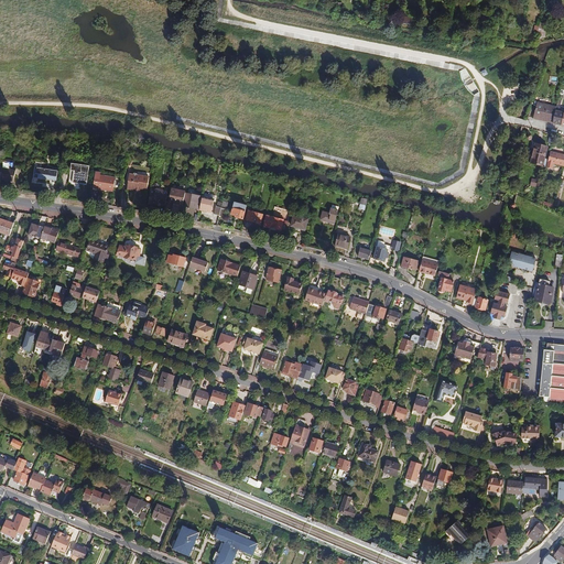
[(539,32),(538,38),(541,38),(545,39),(548,24),(540,23),(540,26),(539,32)]
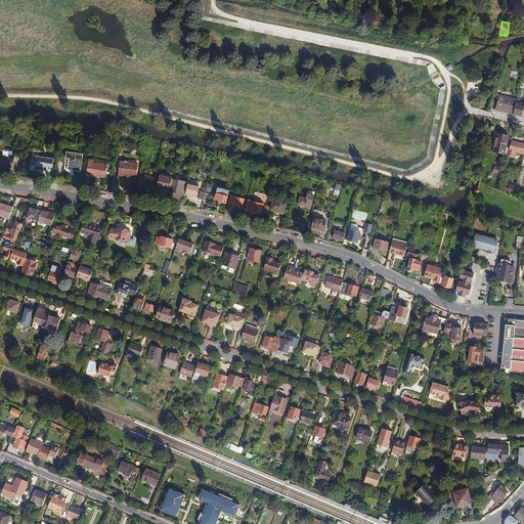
[(496,106),(496,111),(523,117),(523,100),(517,98),(517,99),(499,95),(496,106)]
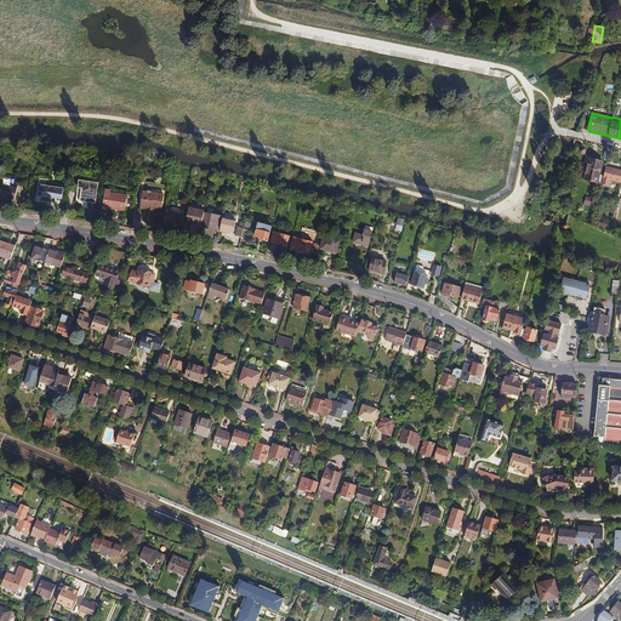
[(590,158),(584,180),(598,183),(599,175),(603,161),(590,158)]
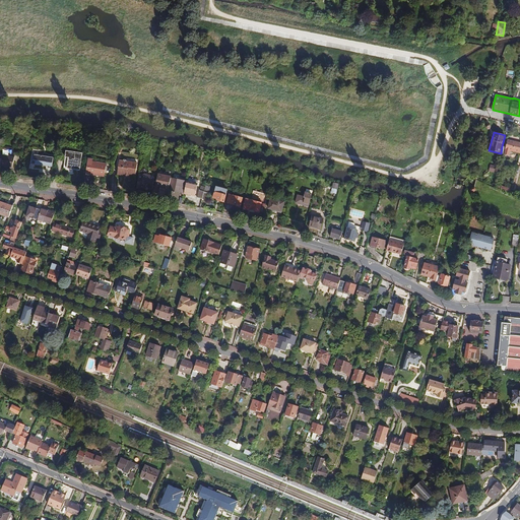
[(519,142),(508,139),(506,147),(504,154),(509,155),(510,150),(519,152),(519,142)]
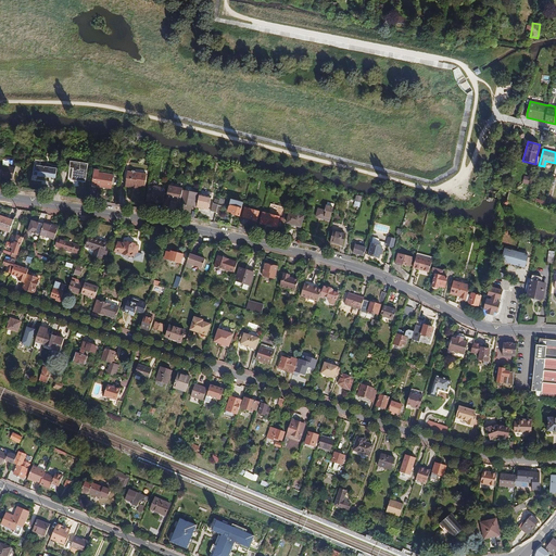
[(0,155),(0,172),(0,174),(0,176),(5,177),(13,179),(16,166),(12,165),(12,162),(13,163),(14,159),(0,155)]
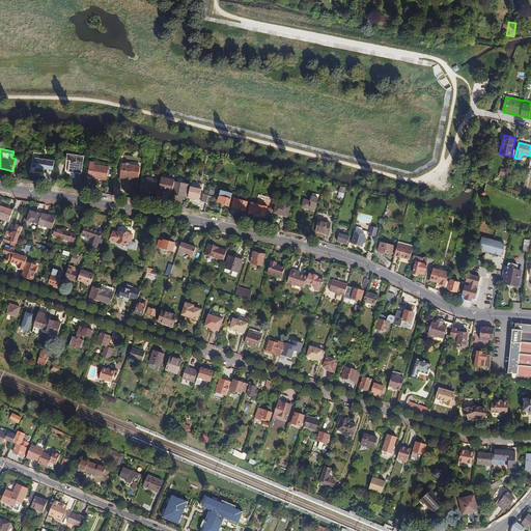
[(68,172),(82,174),(84,157),(67,154),(66,161),(70,161),(68,172)]
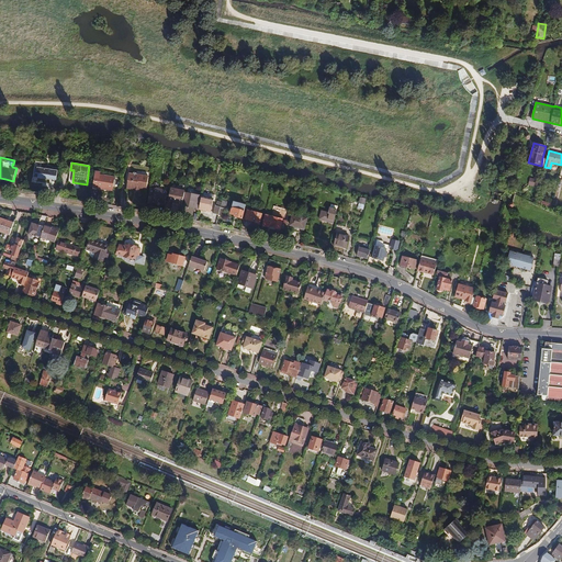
[(34,173),(34,178),(56,180),(57,170),(37,167),(36,173),(34,173)]
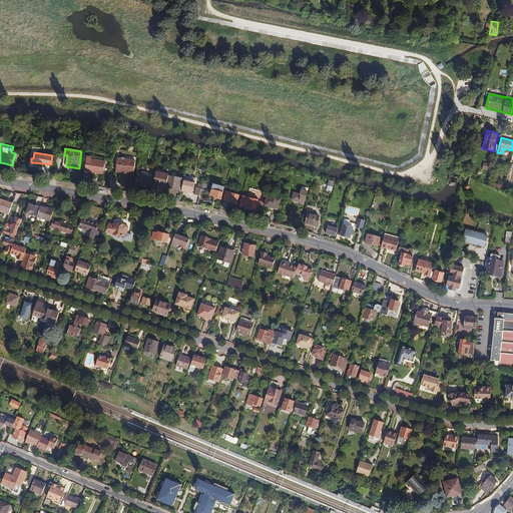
[(87,156),(85,171),(103,173),(104,162),(91,160),(91,156),(87,156)]
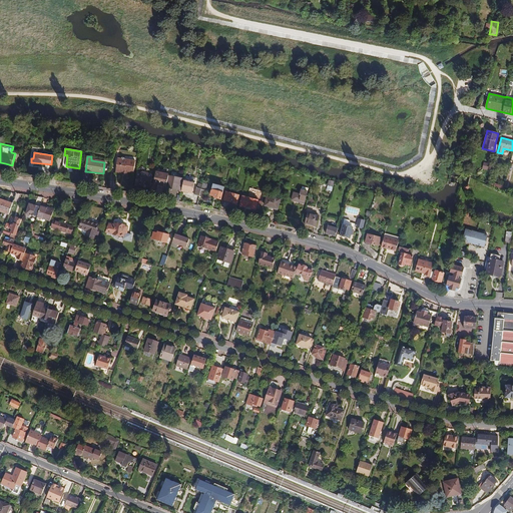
[(115,171),(122,172),(121,174),(126,175),(126,172),(133,173),(135,161),(125,159),(124,158),(122,157),(120,158),(116,157),(115,163),(117,163),(115,171)]
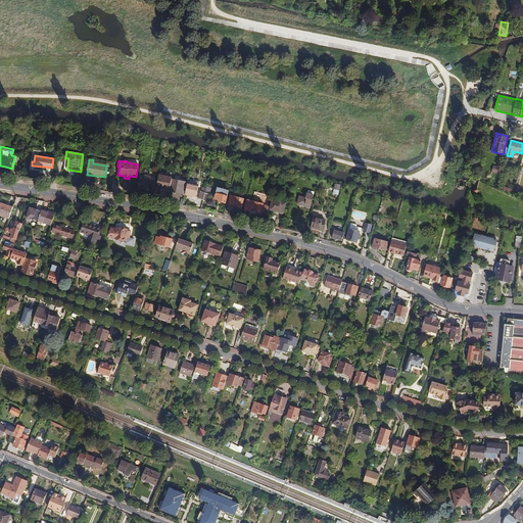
[(153,191),(155,179),(152,178),(151,177),(145,176),(144,176),(140,175),(137,189),(149,191),(149,190),(153,191)]
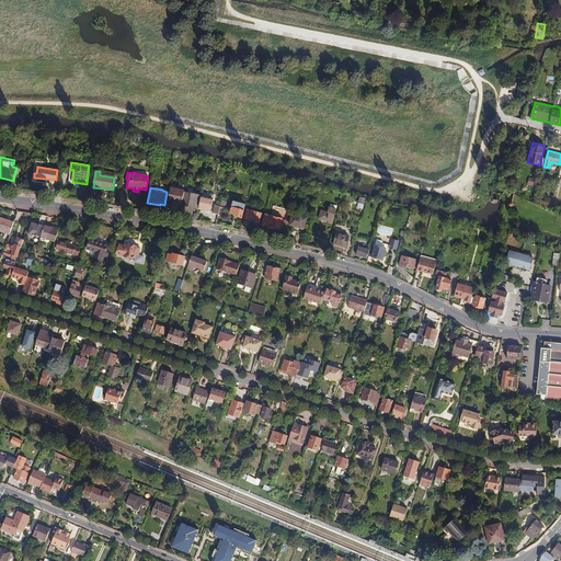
[(168,201),(182,204),(183,199),(184,192),(185,191),(171,187),(168,201)]
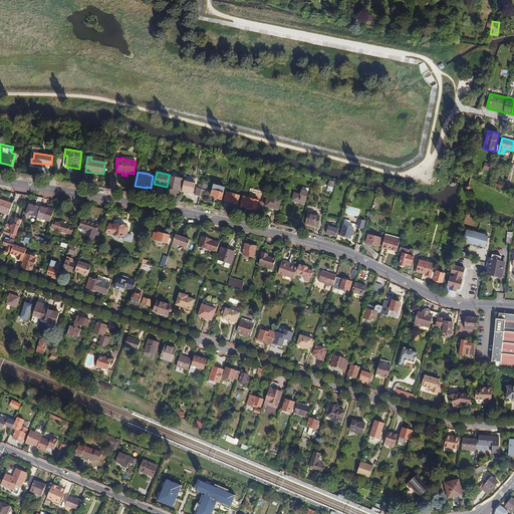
[(169,188),(182,191),(185,180),(171,177),(170,183),(169,188)]
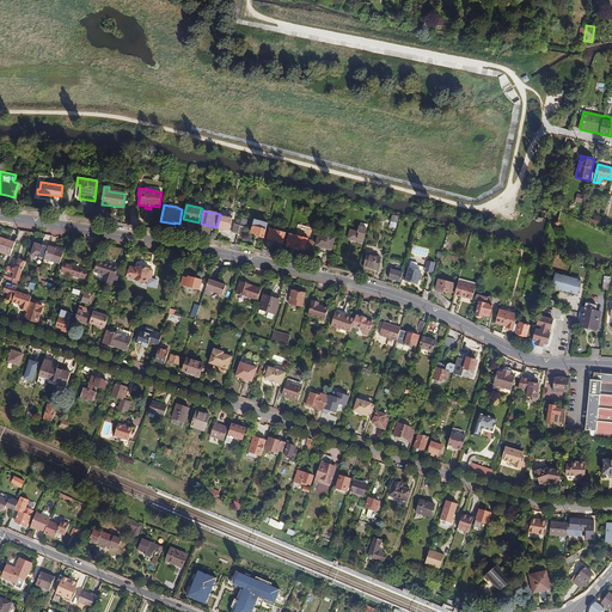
[(220,214),(216,227),(230,230),(233,216),(220,214)]
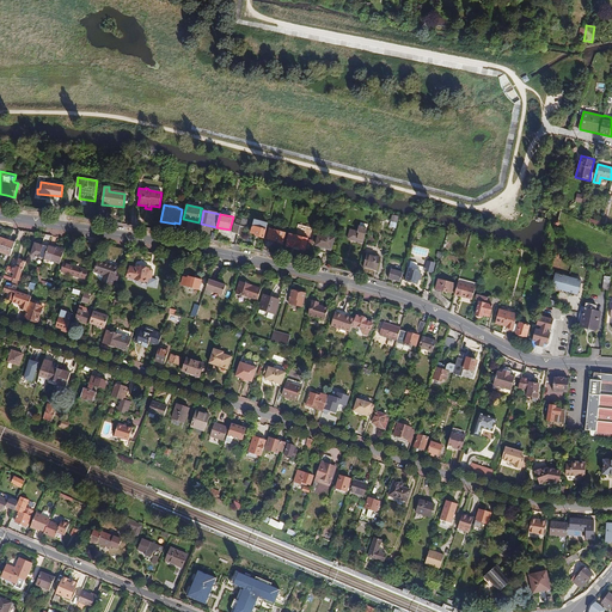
[(255,236),(263,238),(267,224),(255,220),(251,233),(255,234),(255,236)]
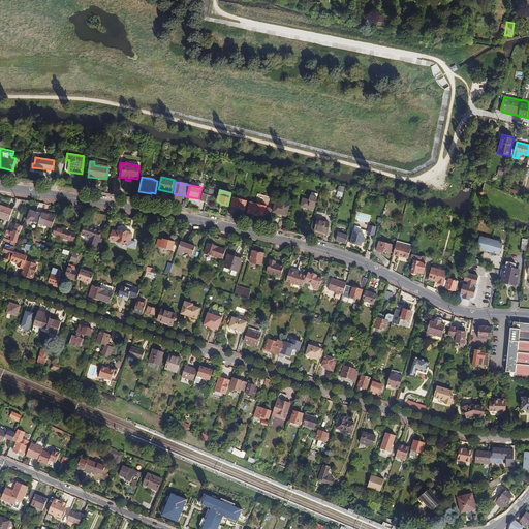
[(308,209),(313,210),(317,197),(311,195),(309,201),(310,201),(308,209)]
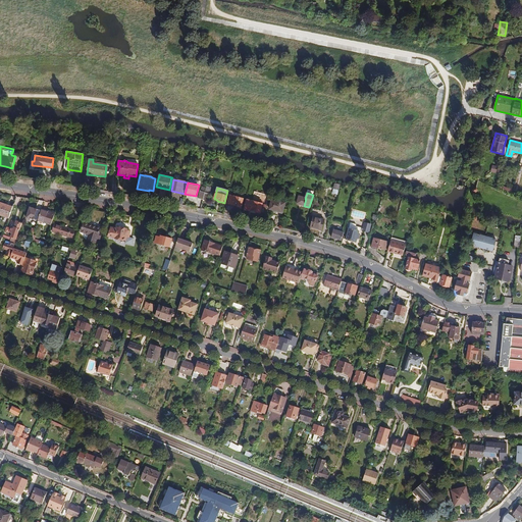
[(241,208),(244,199),(230,195),(227,204),(237,206),(236,207),(241,208)]
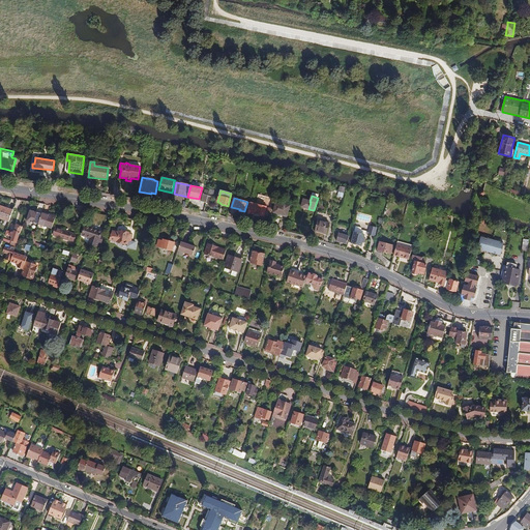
[(17,200),(13,208),(20,210),(23,201),(17,200)]
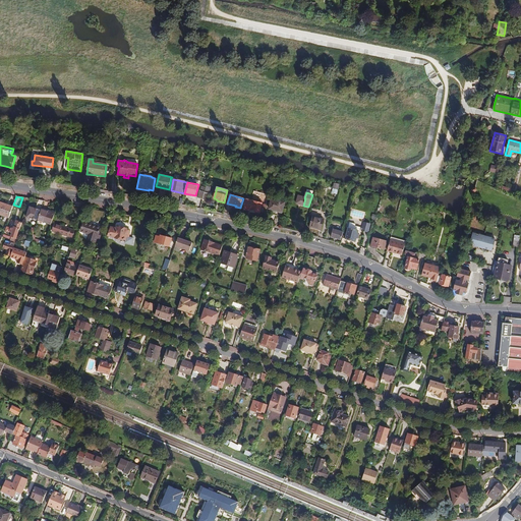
[(256,211),(255,212),(259,213),(259,212),(262,204),(263,204),(246,199),(243,209),(250,211),(251,210),(256,211)]
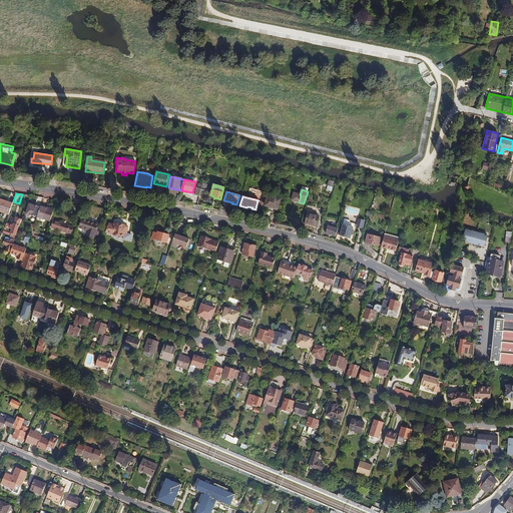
[(267,196),(265,205),(278,209),(281,199),(267,196)]
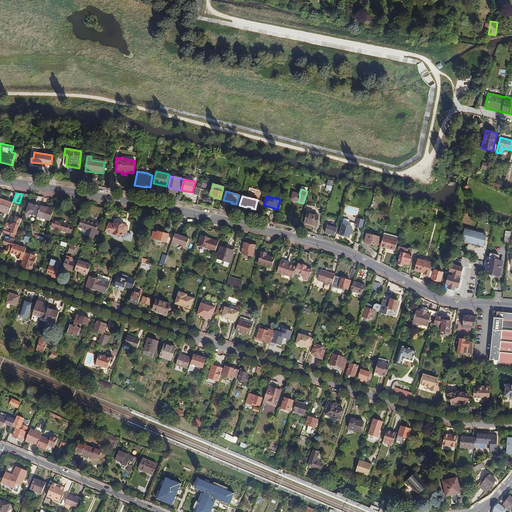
[(0,199),(0,210),(9,214),(13,203),(0,199)]
